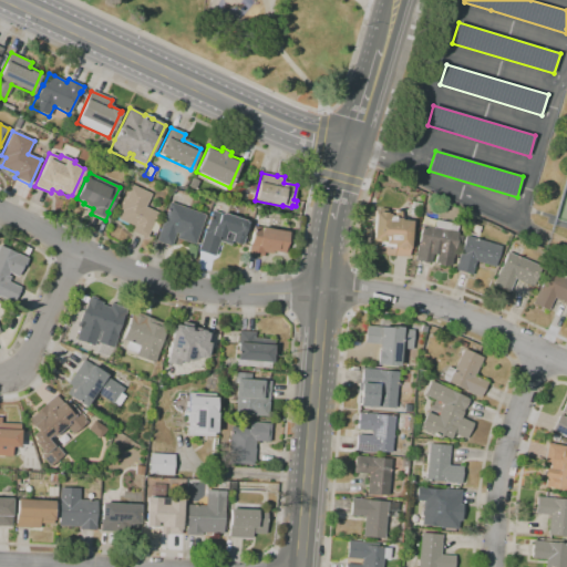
[(195,191),(187,186),(188,184),(192,178),(198,182),(195,191)]
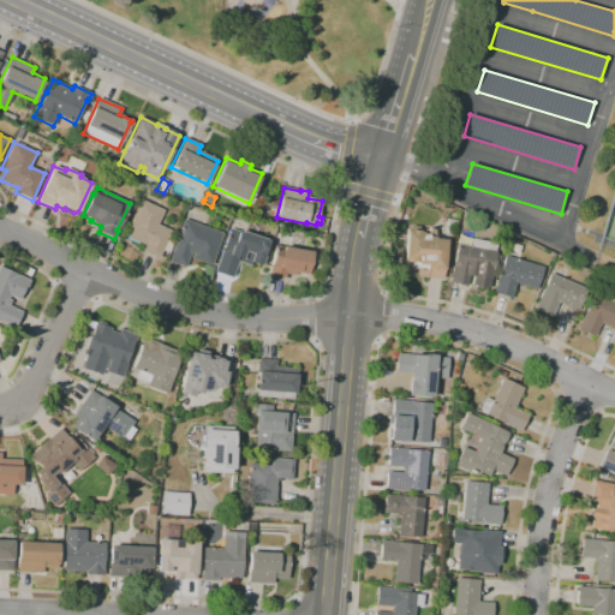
[(159,258),(142,250),(144,246),(127,238),(131,228),(127,226),(141,199),(163,210),(157,225),(171,231),(167,242),(173,244),(169,254),(162,250),(159,258)]
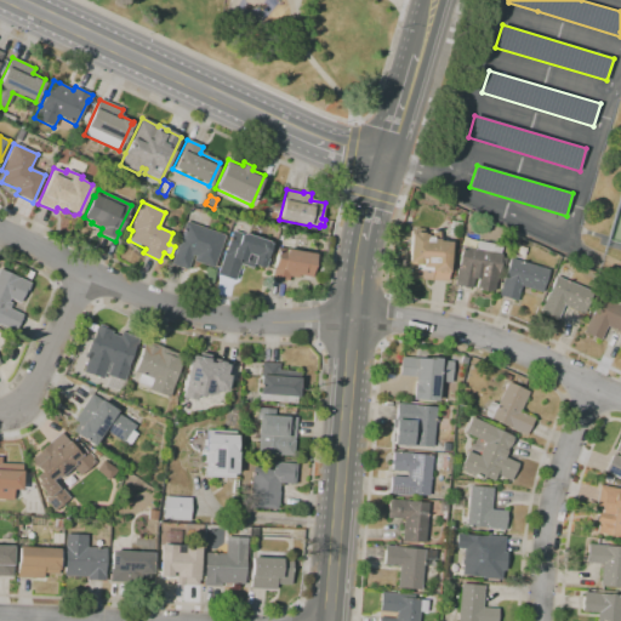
[(457,237),(446,233),(450,220),(461,222),(457,237)]
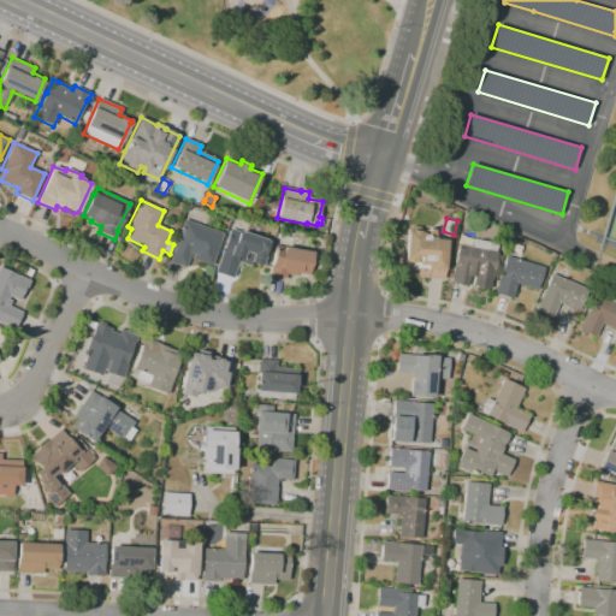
[(185,268),(169,262),(183,220),(223,234),(212,266),(193,260),(194,254),(190,253),(185,268)]
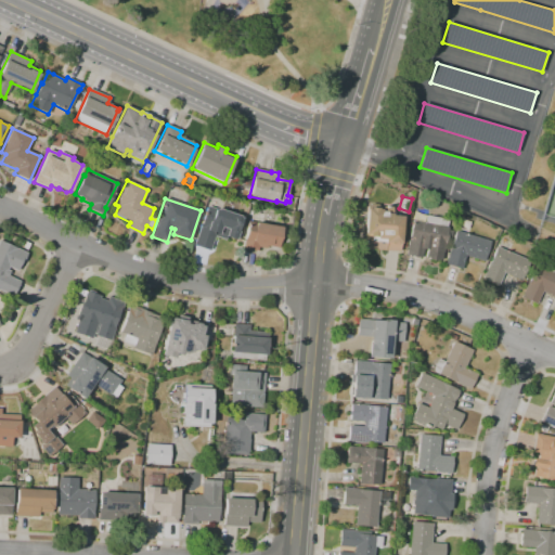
[(399,252),(363,248),(366,209),(368,205),(371,206),(371,204),(378,205),(378,206),(385,207),(385,206),(388,207),(394,207),(392,216),(402,217),(399,252)]
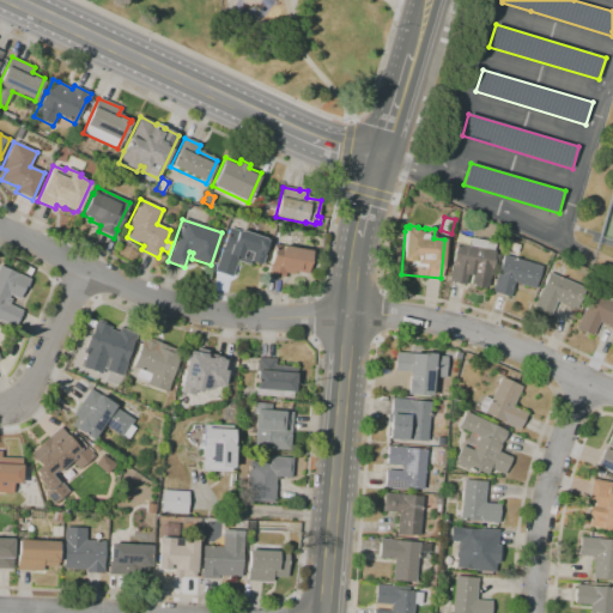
[(231,277),(213,271),(220,252),(222,252),(230,226),(268,240),(262,255),(263,255),(260,266),(249,262),(248,266),(237,261),(231,277)]
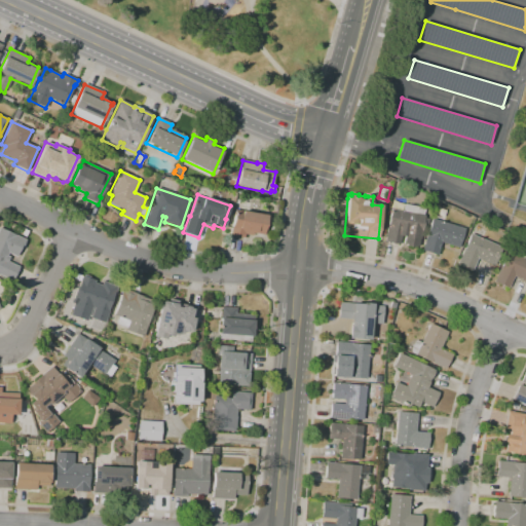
[(418,247),(404,243),(405,237),(401,236),(399,245),(395,243),(395,245),(391,243),(384,241),(387,226),(390,209),(403,211),(404,203),(424,209),(423,216),(424,216),(419,239),(418,247)]
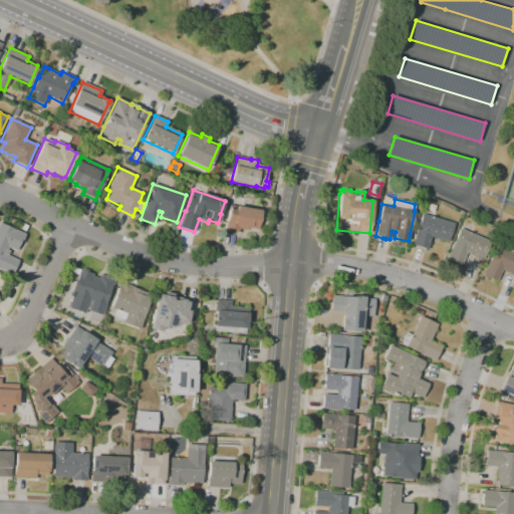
[(433,213),(426,210),(428,203),(435,205),(433,213)]
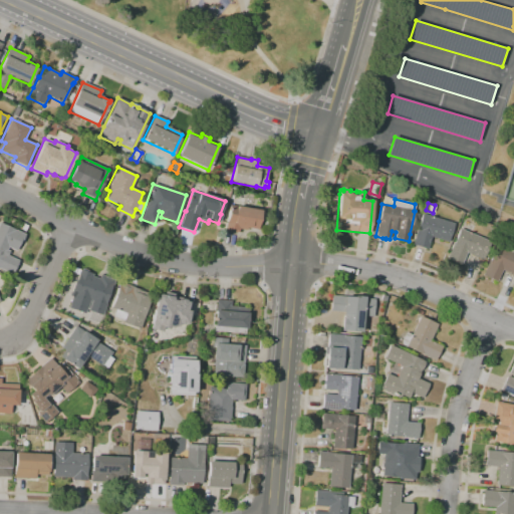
[(238,233),(224,230),(226,224),(230,205),(261,211),(257,230),(247,228),(247,230),(239,229),(238,233)]
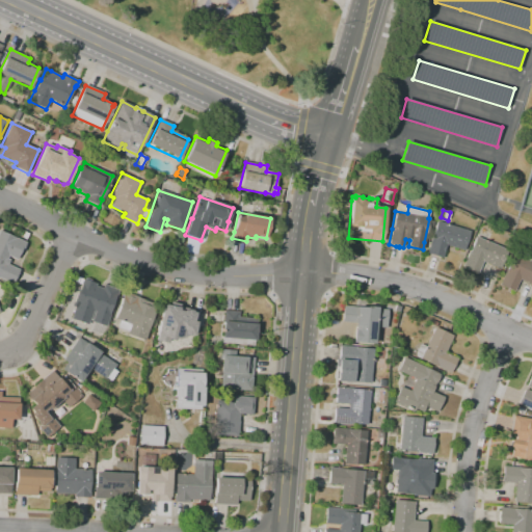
[(442,258),(426,254),(431,238),(431,239),(437,221),(470,232),(463,250),(446,245),(445,247),(444,253),(442,258)]
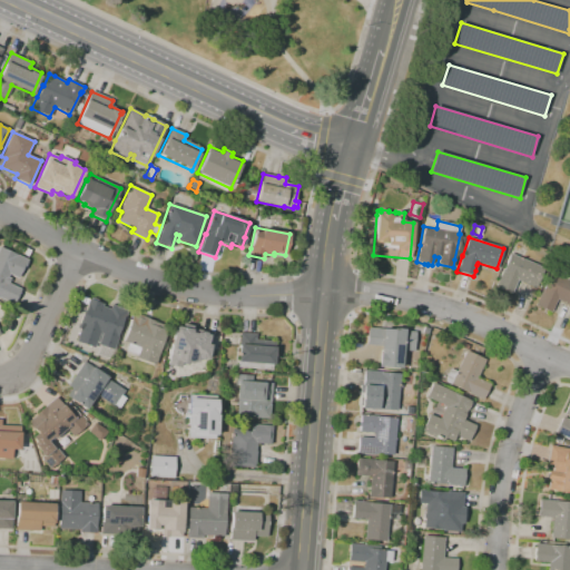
[(13,305),(0,298),(0,247),(28,261),(26,265),(27,265),(23,272),(21,271),(18,278),(9,274),(7,278),(10,279),(8,283),(21,290),(13,305)]
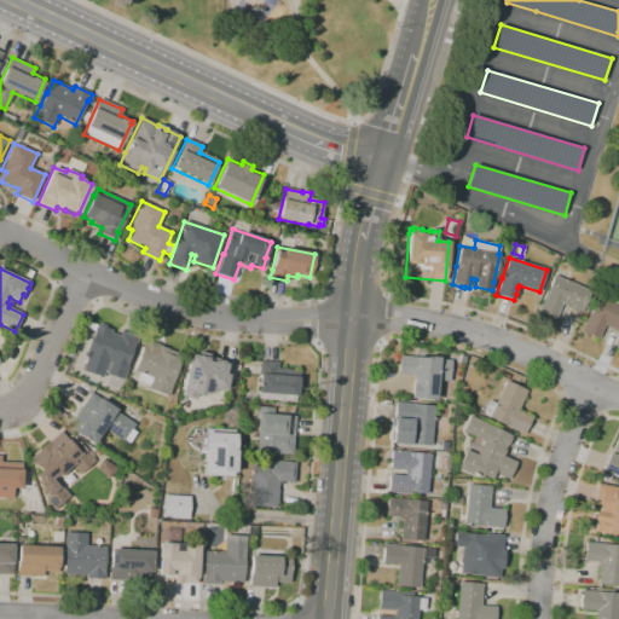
[(555,319),(538,311),(543,299),(554,275),(591,291),(582,313),(561,305),(555,319)]
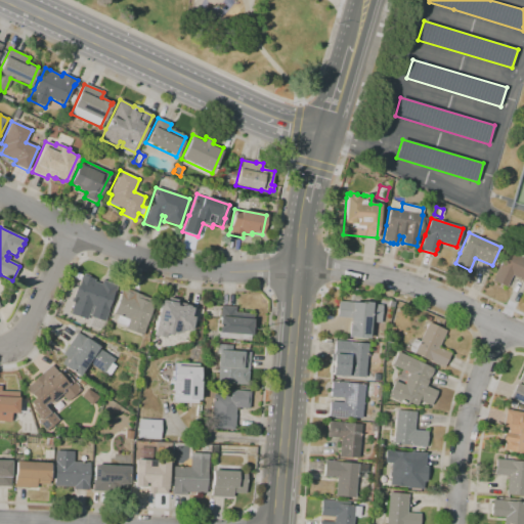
[(506,288),(491,280),(499,264),(500,265),(507,251),(523,259),(523,280),(512,275),(506,288)]
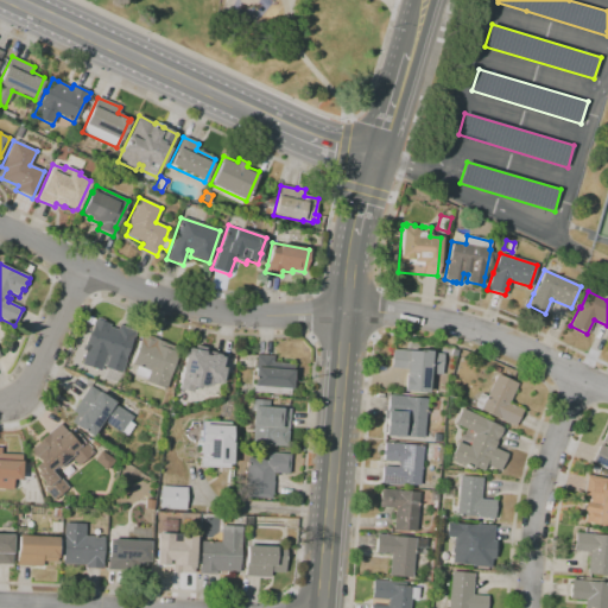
[(101,372),(81,363),(86,350),(82,350),(89,330),(90,331),(93,324),(92,323),(94,318),(111,324),(109,327),(118,329),(119,324),(135,331),(125,360),(126,360),(121,373),(103,367),(108,356),(106,356),(101,372)]
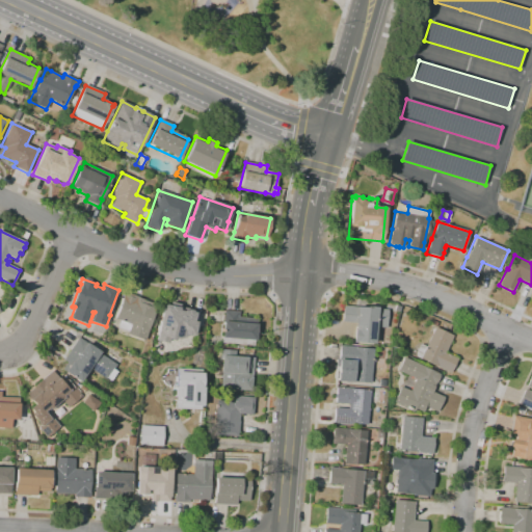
[(144,342),(127,335),(128,333),(117,328),(120,321),(114,319),(125,292),(138,297),(138,298),(144,300),(143,300),(157,306),(149,327),(150,327),(144,342)]
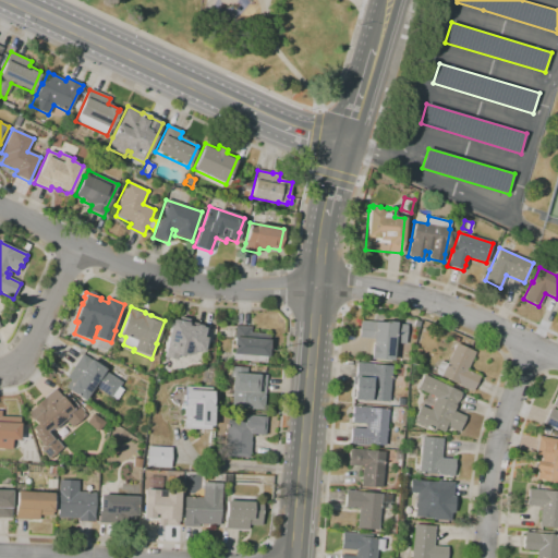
[(203,352),(201,352),(199,353),(195,352),(194,354),(186,356),(181,355),(181,358),(177,356),(176,360),(162,358),(171,318),(178,320),(179,317),(189,319),(189,322),(209,326),(203,352)]
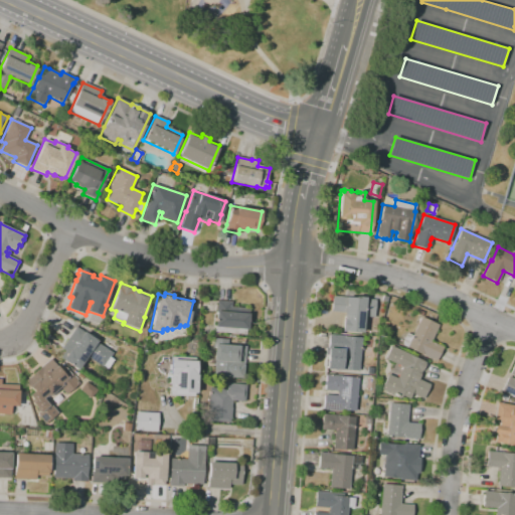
[(362,334),(341,332),(342,318),(343,318),(344,313),(331,312),(333,296),(352,298),(352,297),(365,298),(365,299),(375,300),(374,317),(364,317),(362,334)]
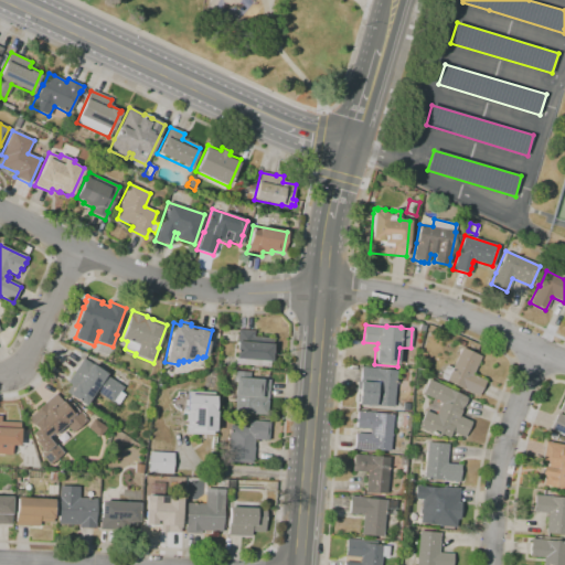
[(269,368),(236,364),(237,359),(235,359),(236,342),(237,342),(237,330),(254,331),(254,337),(273,339),(272,362),(269,361),(269,368)]
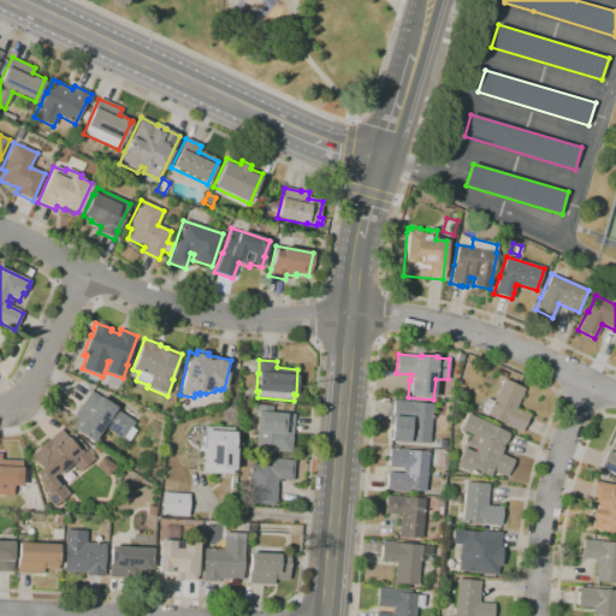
[(521,433),(502,424),(483,414),(483,412),(481,409),(483,407),(484,404),(485,401),(487,398),(493,401),(503,379),(525,389),(515,408),(529,415),(521,433)]
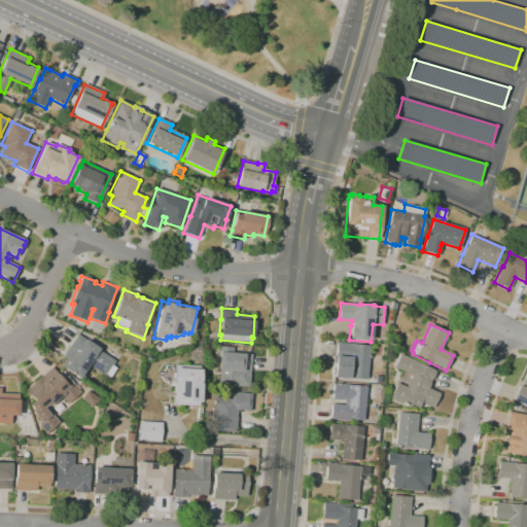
[(92,383),(81,376),(79,379),(64,369),(69,361),(63,357),(77,335),(82,338),(83,336),(89,340),(89,341),(99,348),(98,350),(105,354),(108,350),(115,355),(112,360),(115,361),(111,366),(115,369),(109,378),(106,375),(105,377),(99,372),(92,383)]
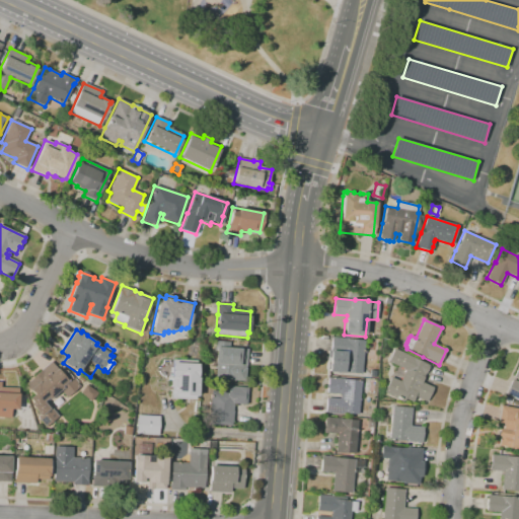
[(361,374),(328,371),(329,359),(326,358),(327,350),(329,351),(331,337),(347,339),(365,341),(361,374)]
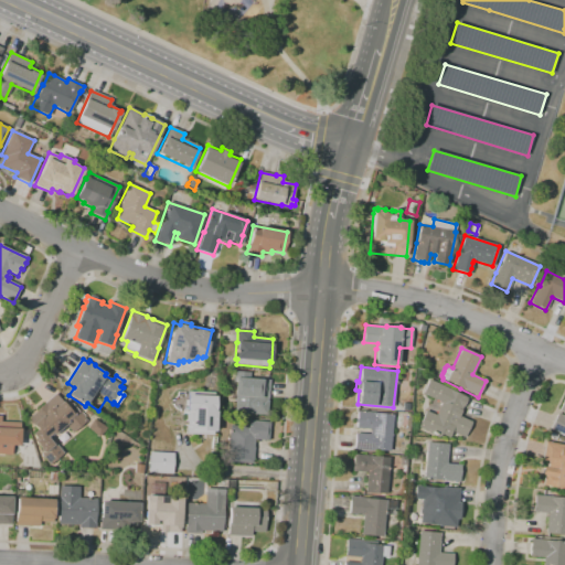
[(259,416),(233,413),(234,401),(227,401),(228,385),(234,386),(235,377),(260,380),(270,380),(268,398),(260,398),(259,416)]
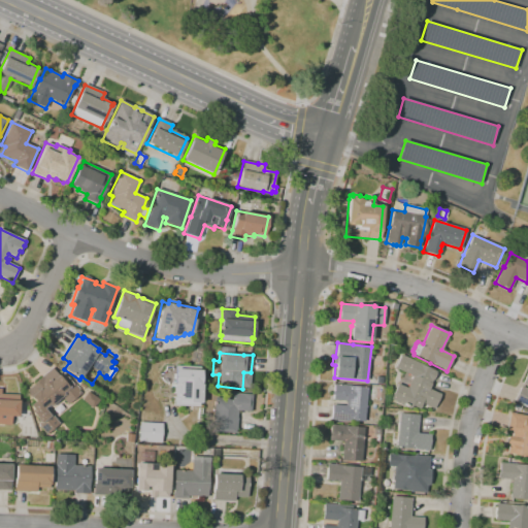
[(419,409),(413,405),(410,408),(409,407),(409,408),(400,404),(400,403),(390,399),(397,384),(406,388),(413,376),(394,368),(400,355),(436,372),(429,389),(440,395),(434,408),(422,403),(419,409)]
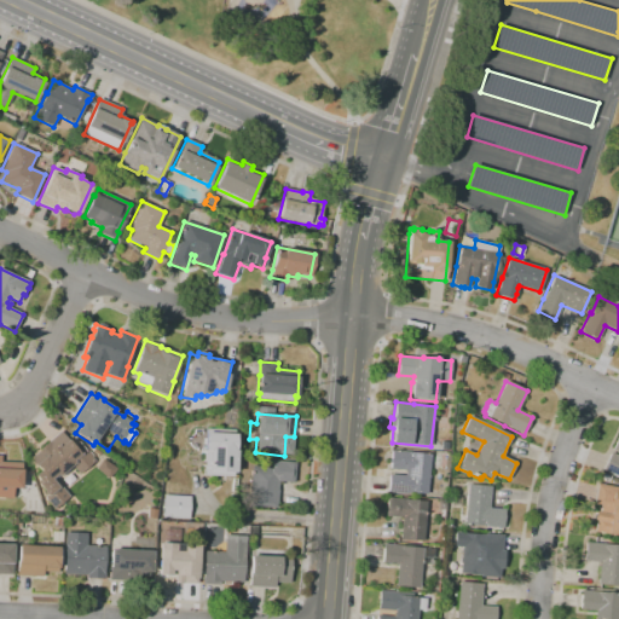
[(233,478),(203,475),(206,451),(204,451),(206,433),(207,429),(233,431),(233,434),(236,434),(236,451),(237,451),(235,473),(233,473),(233,478)]
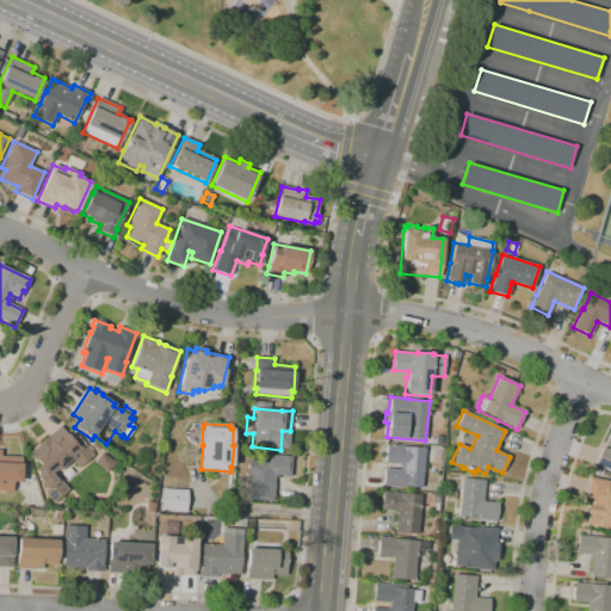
[(54,504),(45,493),(47,493),(42,487),(44,486),(37,479),(39,476),(34,469),(39,466),(30,454),(41,444),(39,443),(60,425),(73,440),(78,436),(86,446),(87,445),(92,450),(91,451),(93,455),(78,468),(72,460),(55,474),(69,491),(54,504)]
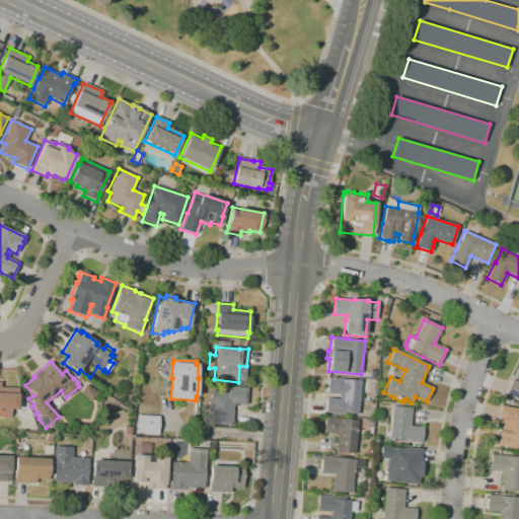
[(518,400),(505,393),(512,379),(517,381),(518,379),(513,377),(518,364),(518,400)]
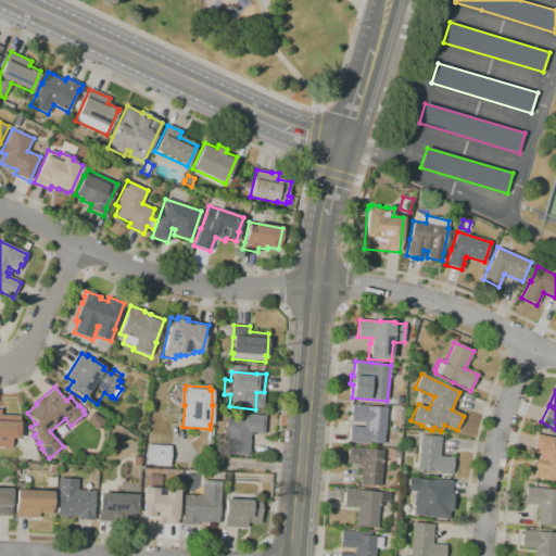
[(383,444),(366,443),(365,444),(349,442),(350,426),(364,428),(364,422),(350,421),(352,404),(370,406),(387,408),(383,444)]
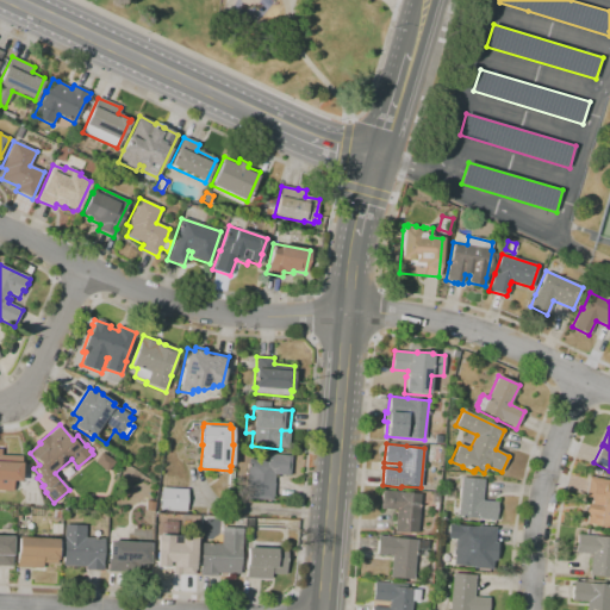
[(12,492),(0,491),(0,448),(1,449),(1,455),(20,456),(20,464),(22,464),(22,481),(12,481),(12,492)]
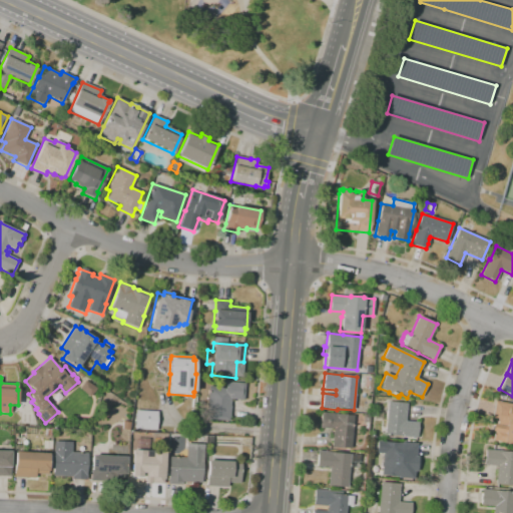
[(229,422),(203,419),(207,385),(224,387),(225,382),(244,384),(243,400),(230,399),(230,406),(231,406),(229,422)]
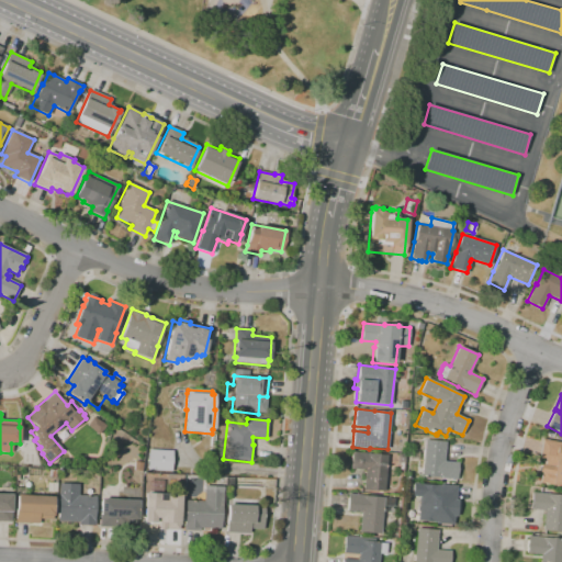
[(457,480),(422,476),(425,439),(446,441),(444,461),(458,463),(457,480)]
